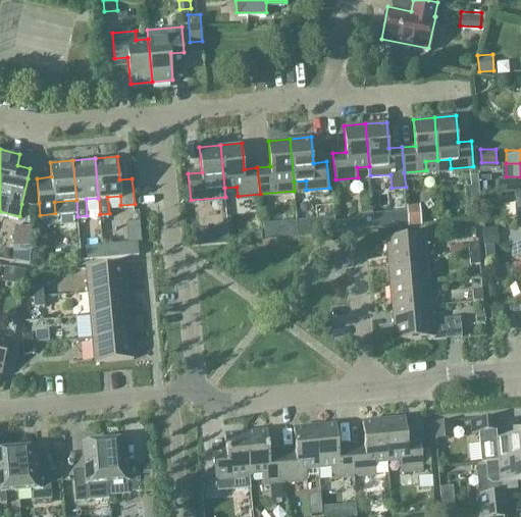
[(491,165),(483,164),(483,176),(491,176),(491,165)]
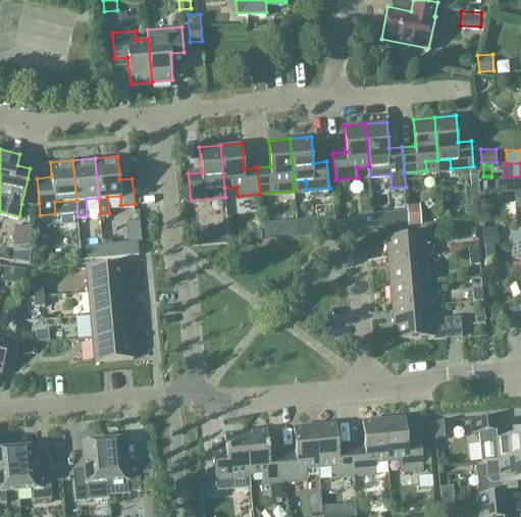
[(476,171),(468,172),(469,183),(477,182),(476,171)]
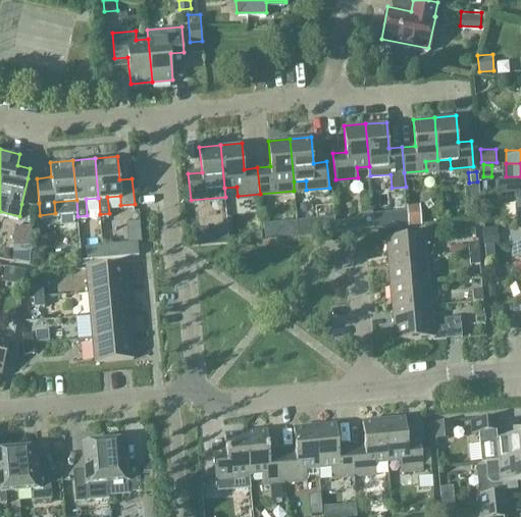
[(408,220),(406,208),(393,209),(395,222),(408,220)]
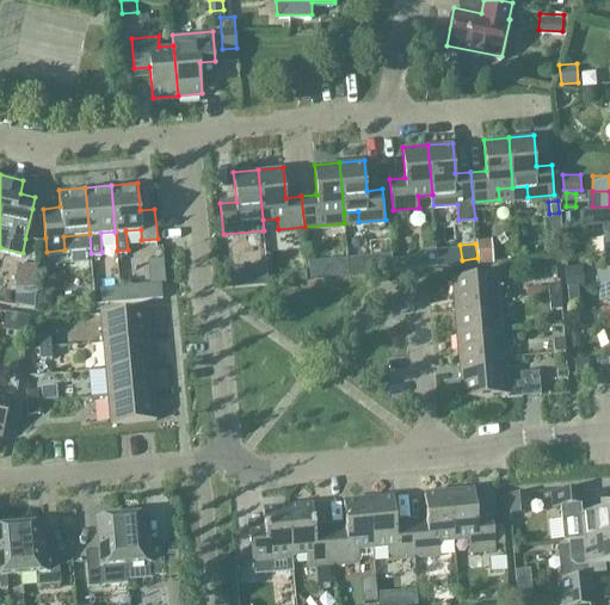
[(165,278),(162,263),(147,264),(148,279),(165,278)]
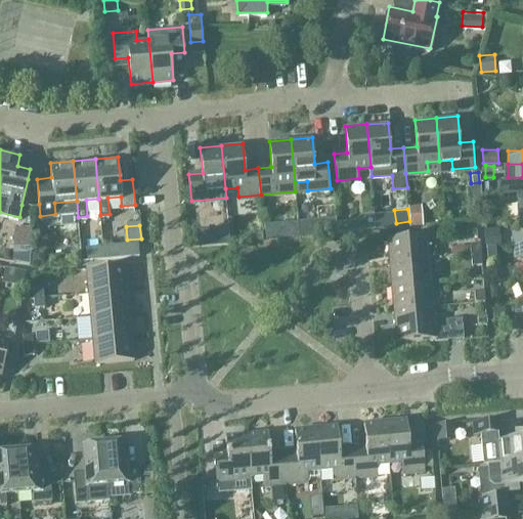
[(522,227),(512,228),(513,241),(522,240),(522,227)]
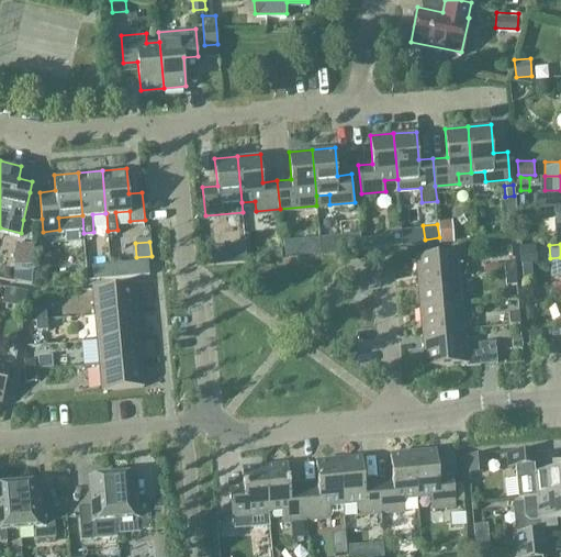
[(531,259),(530,245),(519,246),(520,260),(531,259)]
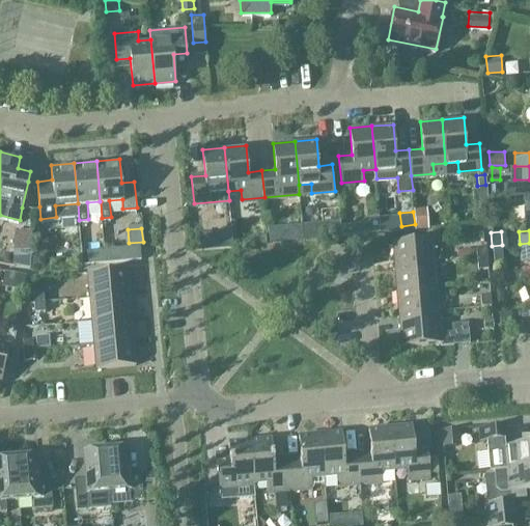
[(393,240),(395,264),(435,260),(433,237),(393,240)]
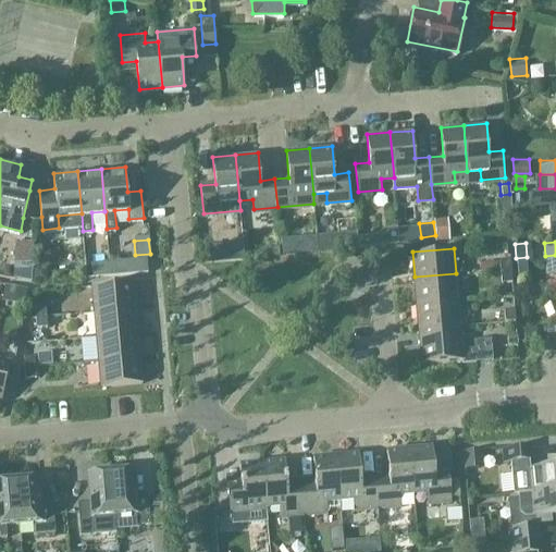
[(555,255),(545,256),(546,270),(555,269),(555,255)]
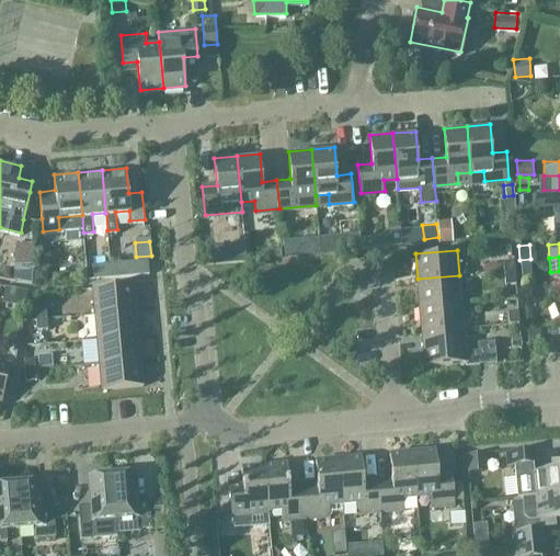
[(503,260),(504,271),(515,270),(514,259),(503,260)]
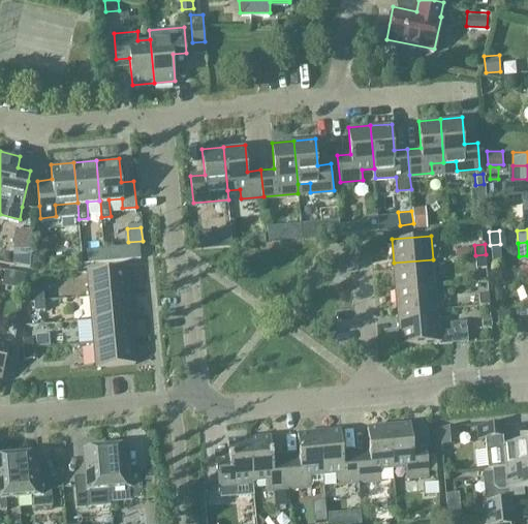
[(114,258),(113,245),(87,247),(88,260),(114,258)]
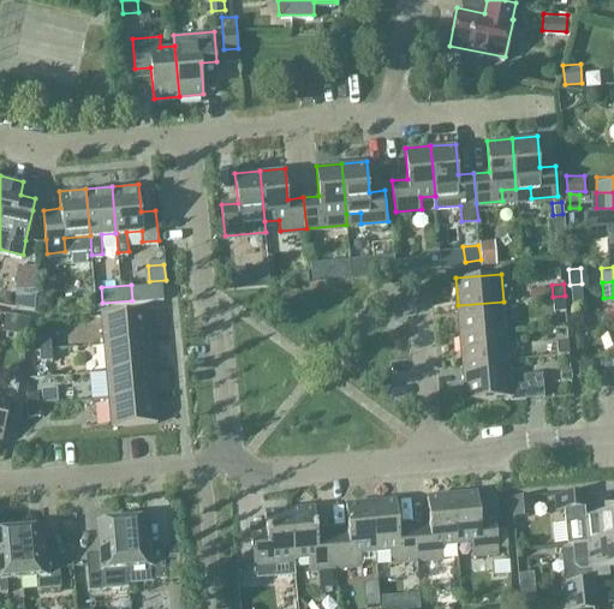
[(583,299),(582,285),(572,286),(573,300),(583,299)]
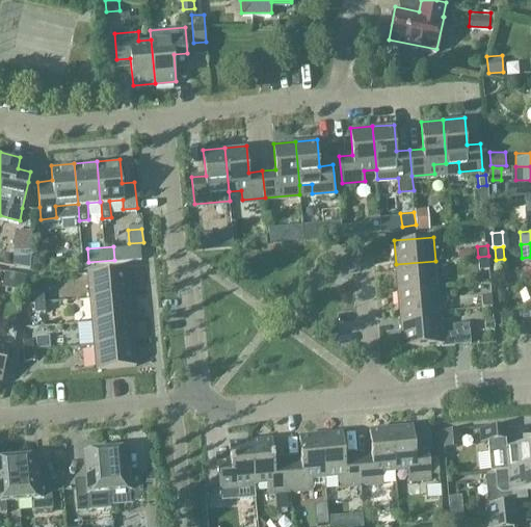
[(489,267),(488,256),(478,257),(479,268),(489,267)]
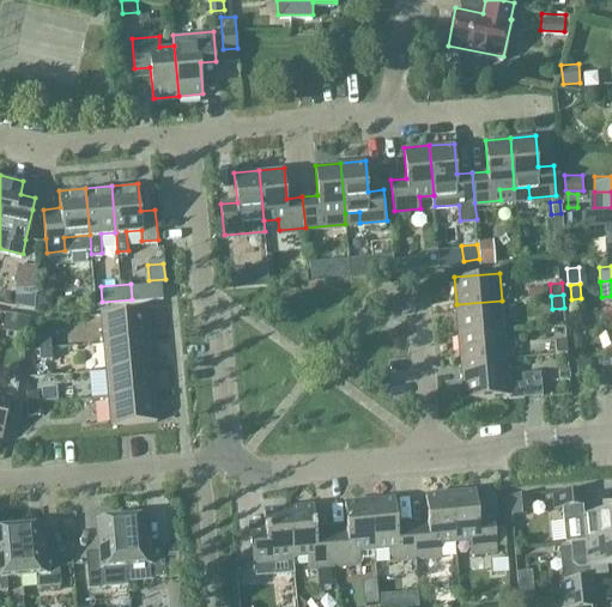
[(504,328),(502,301),(456,304),(458,332),(504,328)]
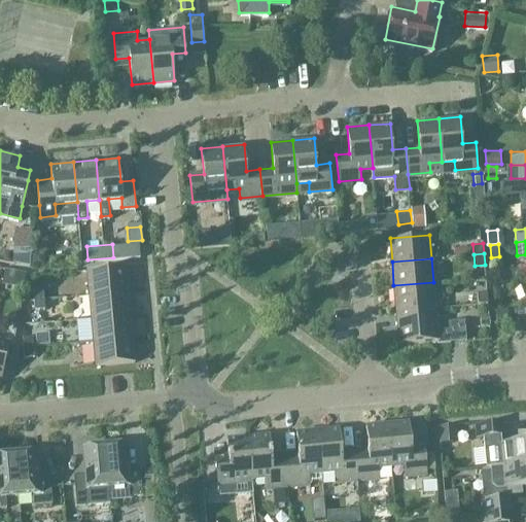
[(88,268),(90,292),(129,288),(127,265),(88,268)]
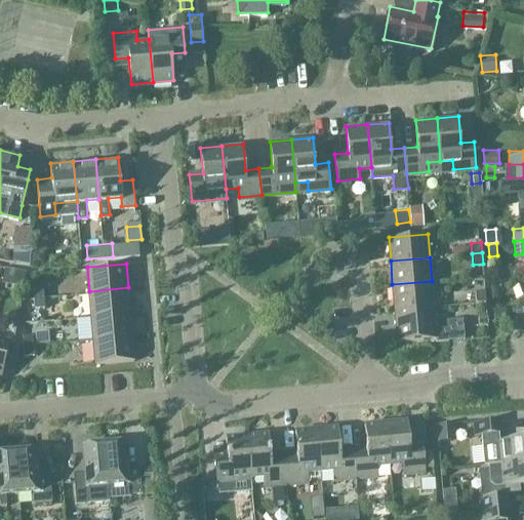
[(26,269),(5,265),(2,280),(23,284),(26,269)]
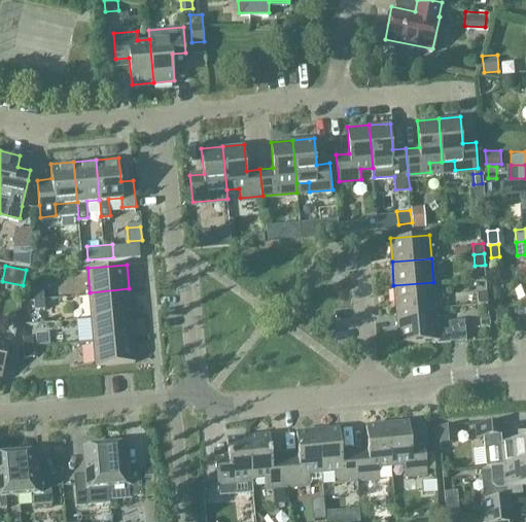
[(434,305),(433,282),(393,285),(395,308),(434,305)]
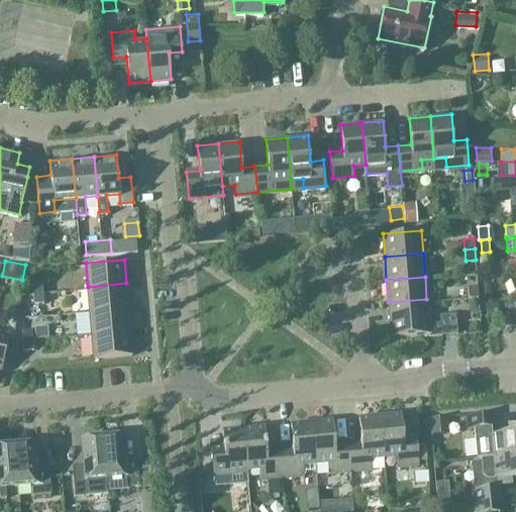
[(43,290),(42,280),(32,281),(33,291),(43,290)]
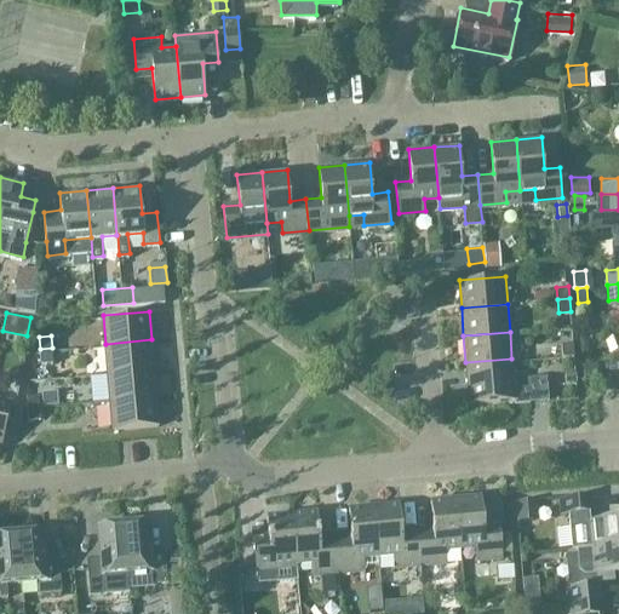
[(154,367),(152,339),(105,344),(108,372),(154,367)]
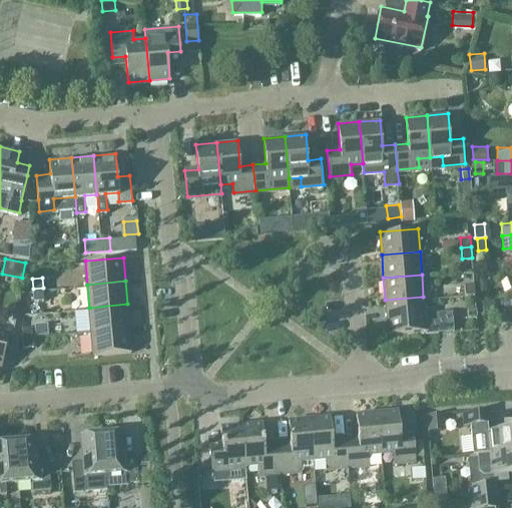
[(475,293),(474,281),(464,282),(465,293),(475,293)]
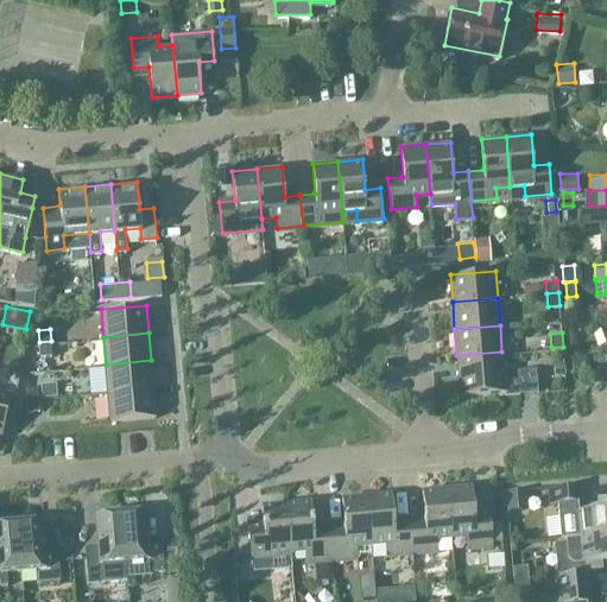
[(51,341),(39,342),(40,354),(52,353),(51,341)]
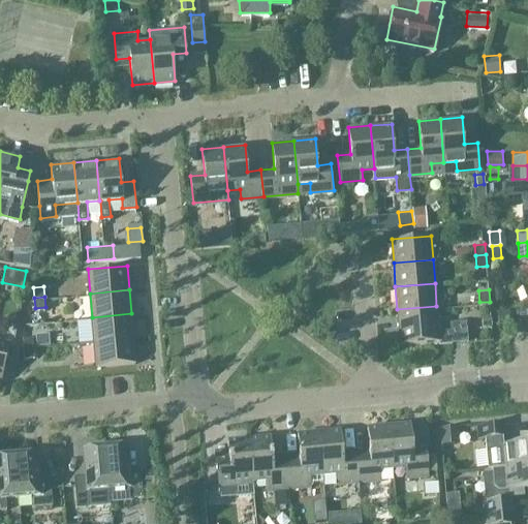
[(438,329),(436,306),(397,309),(400,342),(438,339),(438,342),(468,339),(466,318),(449,319),(449,328),(438,329)]
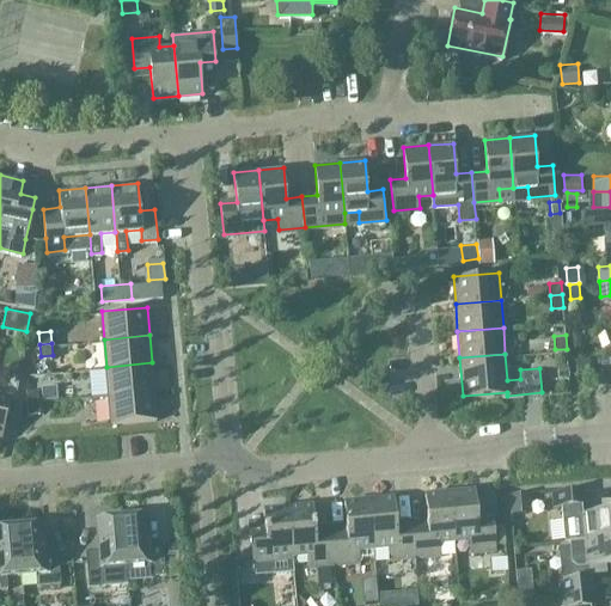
[(591,369),(590,354),(575,356),(576,372),(591,369)]
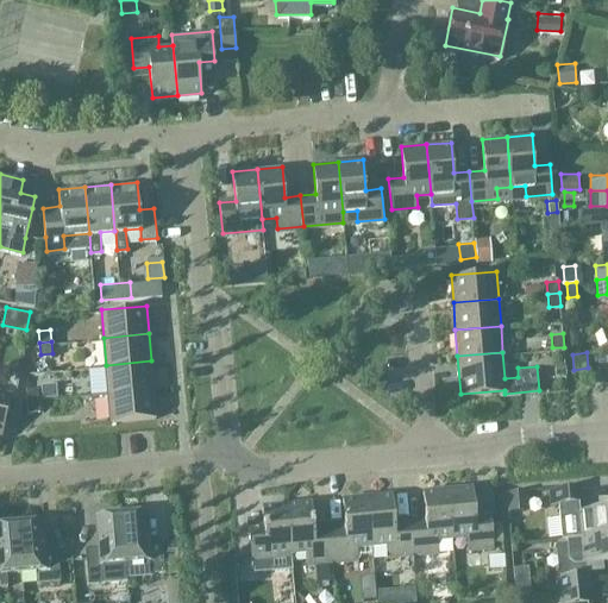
[(154,388),(151,360),(106,365),(108,391),(154,388)]
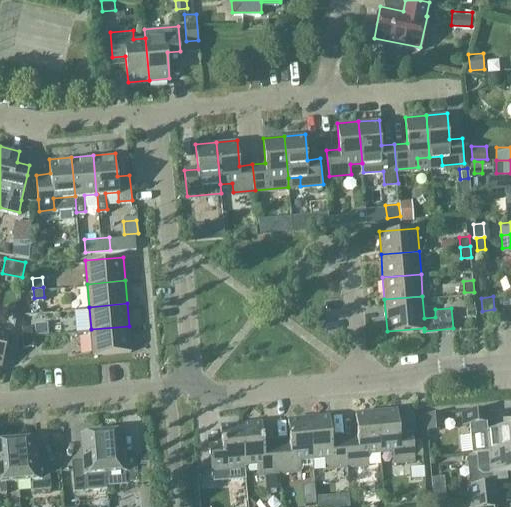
[(477,313),(476,304),(466,305),(467,314),(477,313)]
